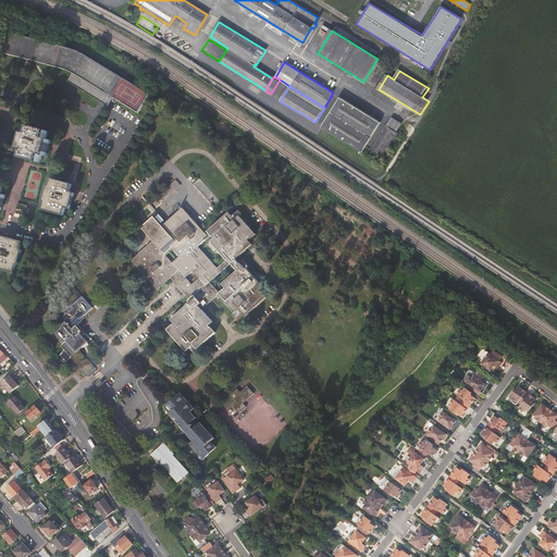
[(341,97),(322,126),(363,151),(381,122),(341,97)]
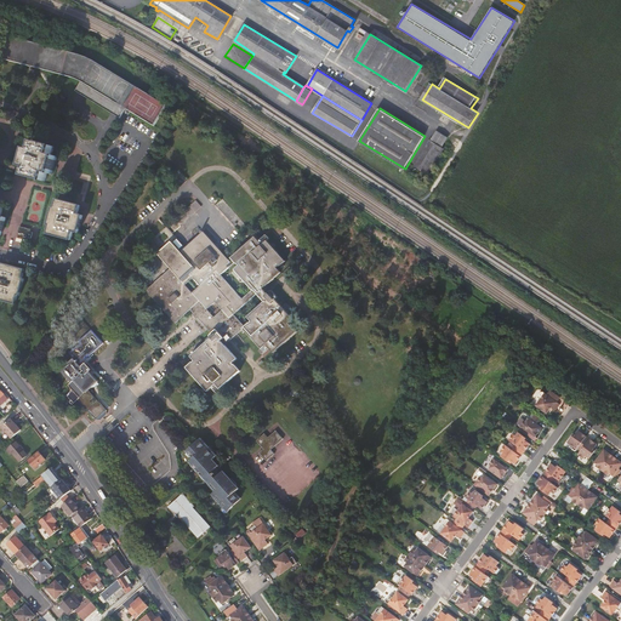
[(438,131),(433,141),(443,147),(449,138),(438,131)]
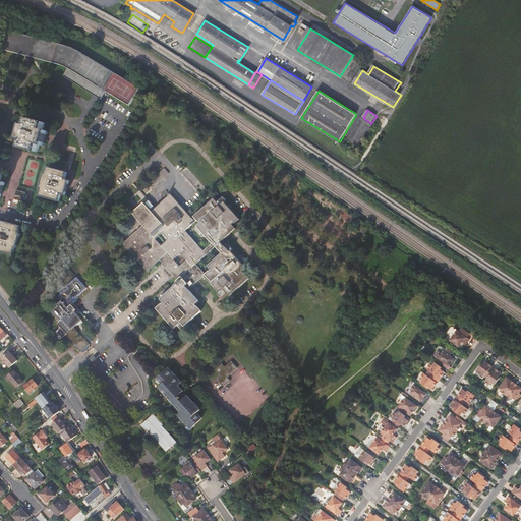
[(371,123),(363,118),(362,117),(348,139),(359,147),(373,124),(371,123)]
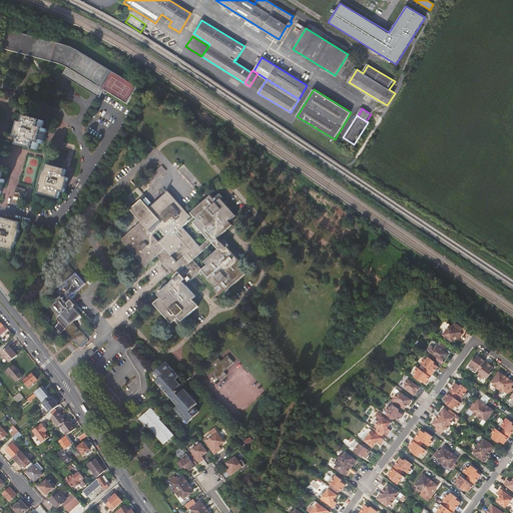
[(23,124),(20,138),(24,139),(22,146),(37,150),(39,143),(44,144),(46,133),(47,129),(42,128),(44,121),(29,118),(27,125),(23,124)]
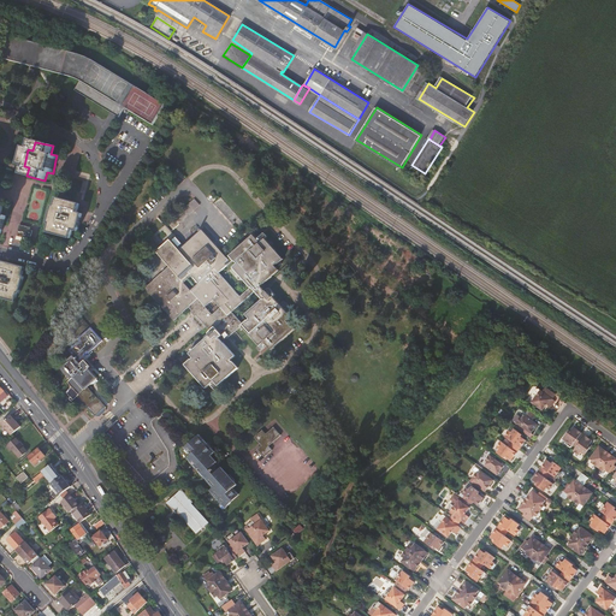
[(238,231),(246,225),(220,197),(214,203),(238,231)]
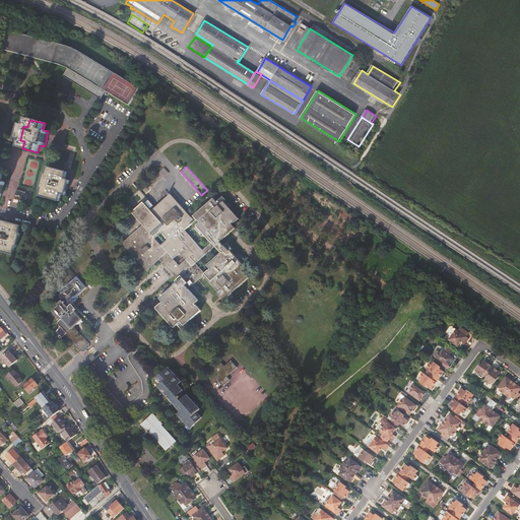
[(67,173),(49,168),(47,175),(45,175),(41,189),(43,189),(42,196),(60,201),(62,194),(66,195),(68,187),(70,181),(65,180),(66,176),(67,173)]
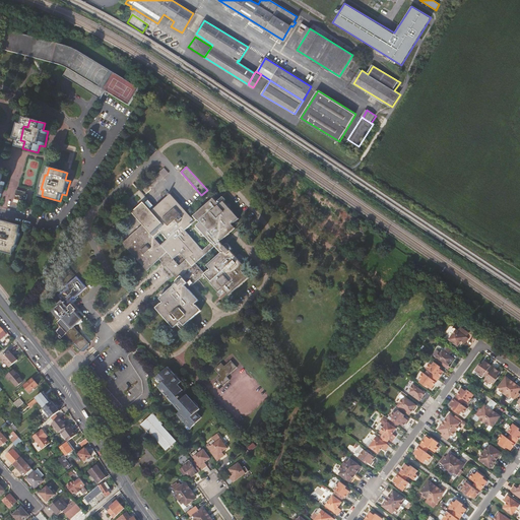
[(141,189),(145,194),(169,174),(165,169),(141,189)]
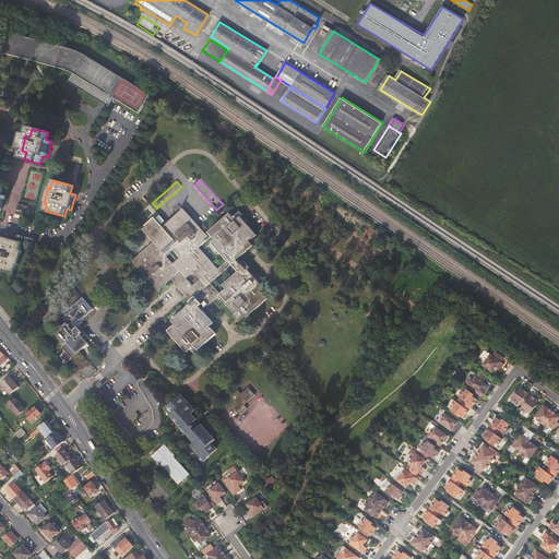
[(18,204),(16,211),(22,212),(20,219),(24,221),(25,215),(28,215),(30,210),(27,209),(27,207),(18,204)]
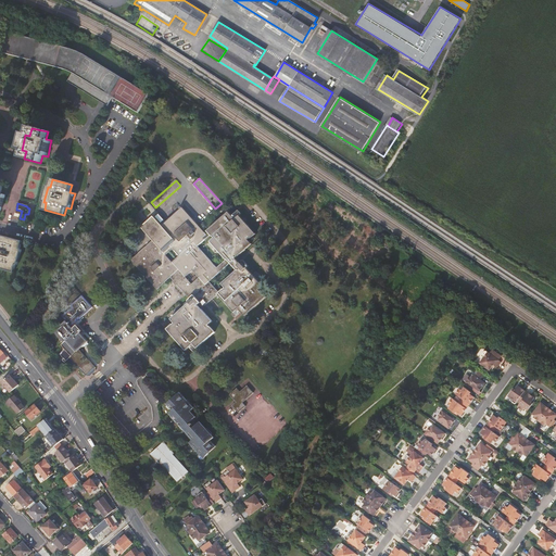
[(188,301),(188,302),(189,303),(171,319),(174,324),(173,325),(172,325),(166,329),(186,351),(190,348),(194,352),(194,353),(196,353),(197,353),(198,352),(198,351),(199,351),(199,350),(198,349),(215,332),(211,327),(210,327),(209,325),(213,321),(201,310),(217,294),(235,312),(232,314),(232,315),(234,316),(235,317),(236,317),(241,312),(244,316),(266,297),(262,291),(261,292),(260,290),(264,287),(247,268),(248,267),(249,267),(249,266),(249,265),(248,265),(244,261),(243,261),(243,260),(242,260),(242,261),(240,263),(236,258),(252,243),(249,240),(250,238),(251,239),(256,234),(240,215),(241,214),(241,213),(239,212),(239,211),(238,211),(232,216),(229,212),(205,232),(182,207),(162,226),(153,216),(141,227),(153,240),(131,260),(158,289),(171,277),(190,299),(188,300),(188,301)]
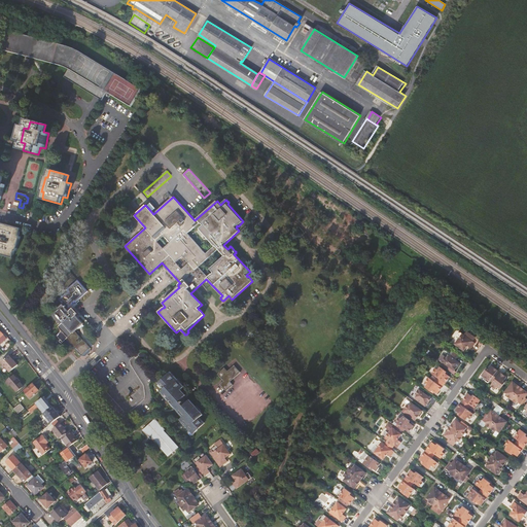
[(16,251),(21,237),(19,237),(21,230),(1,224),(0,230),(0,254),(13,258),(15,251),(16,251)]
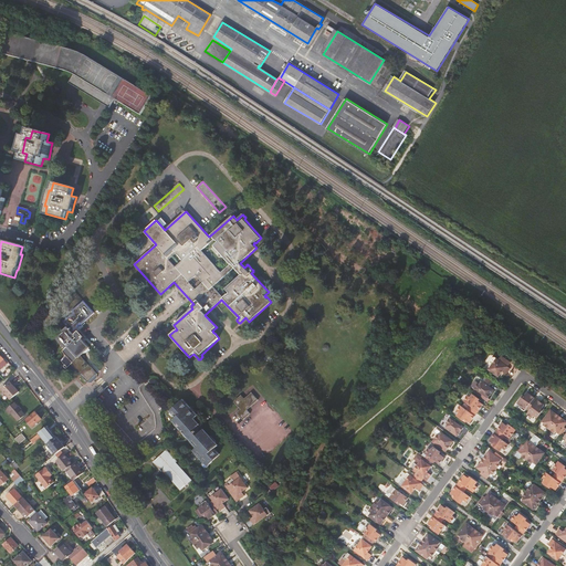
[(76,324),(82,329),(96,316),(92,312),(91,313),(91,312),(76,324)]
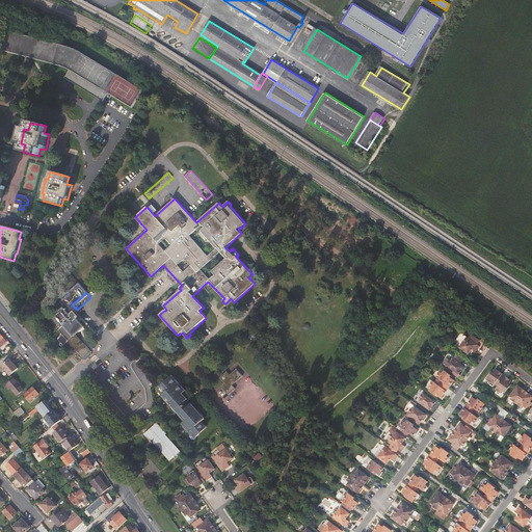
[(73,337),(76,335),(82,329),(85,326),(78,319),(78,318),(78,317),(76,316),(75,316),(73,318),(63,308),(51,317),(61,327),(63,326),(73,337)]
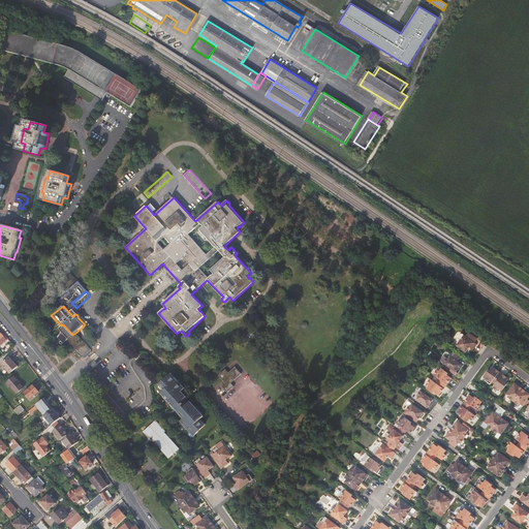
[(63,324),(61,325),(58,329),(61,333),(68,340),(72,335),(63,324)]
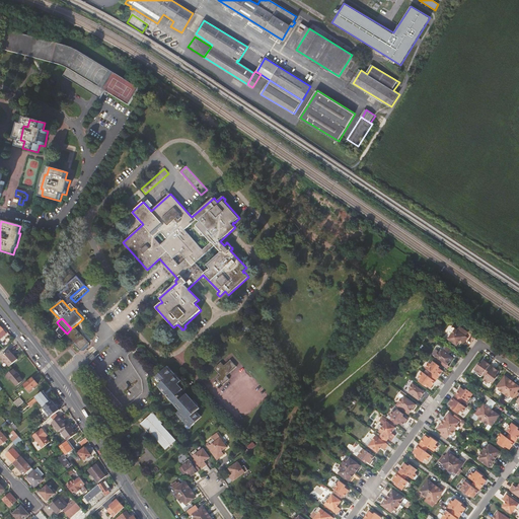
[(448,338),(457,345),(461,340),(464,342),(468,337),(466,335),(468,331),(460,324),(457,328),(453,325),(449,330),(452,332),(448,338)]
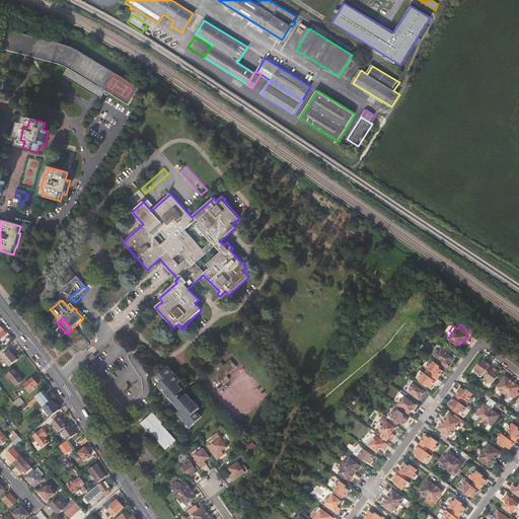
[(67,334),(60,326),(56,330),(60,336),(58,337),(60,339),(65,335),(67,334)]
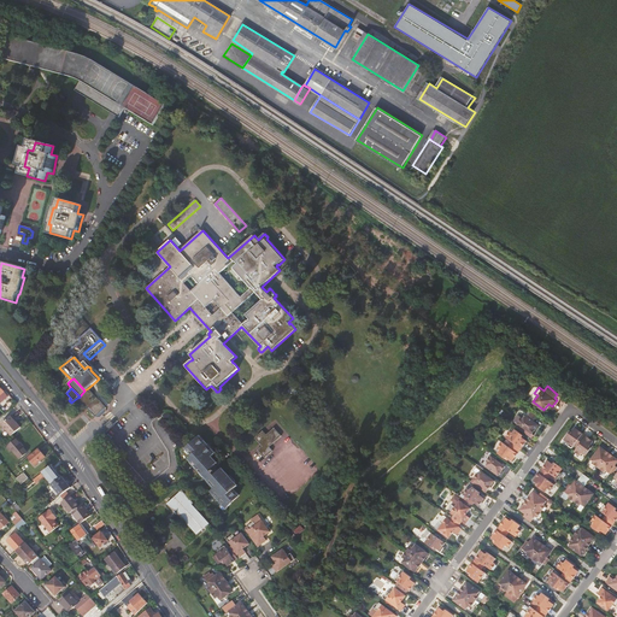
[(88,388),(84,391),(80,397),(77,398),(95,417),(106,409),(88,388)]
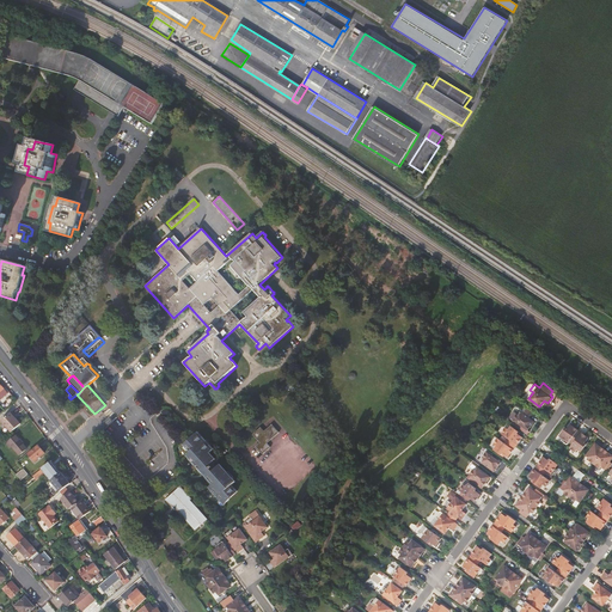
[(506,414),(528,430),(534,422),(528,417),(532,414),(526,409),(525,411),(522,410),(519,414),(510,408),(506,414)]
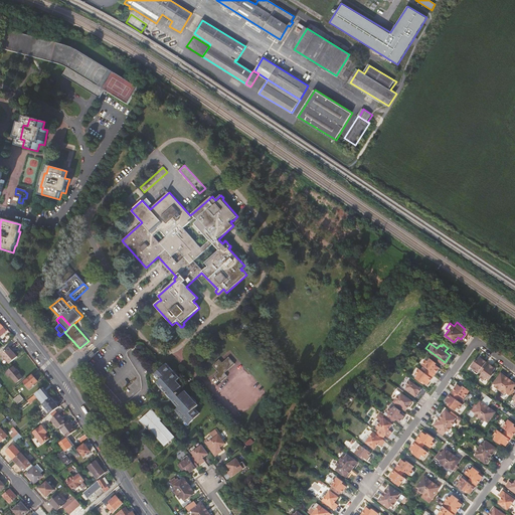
[(2,354),(10,363),(18,356),(14,352),(13,350),(14,350),(11,346),(4,351),(2,354)]
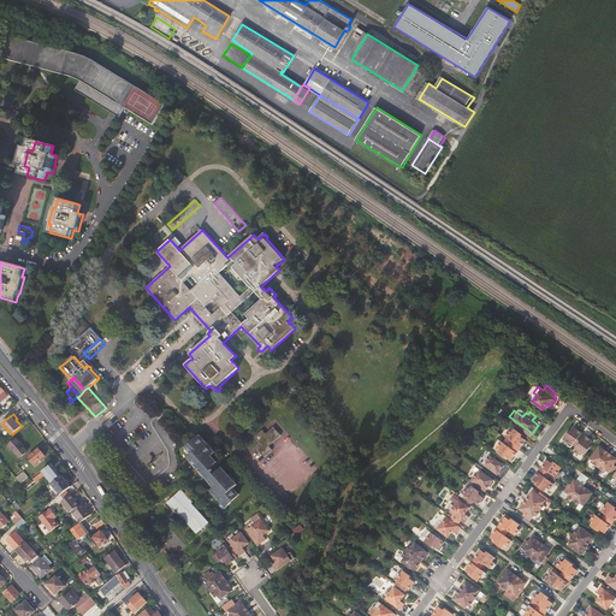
[(593,439),(575,426),(570,431),(568,430),(563,438),(567,440),(566,443),(570,446),(573,443),(575,445),(573,449),(578,454),(580,450),(584,454),(590,446),(588,445),(593,439)]
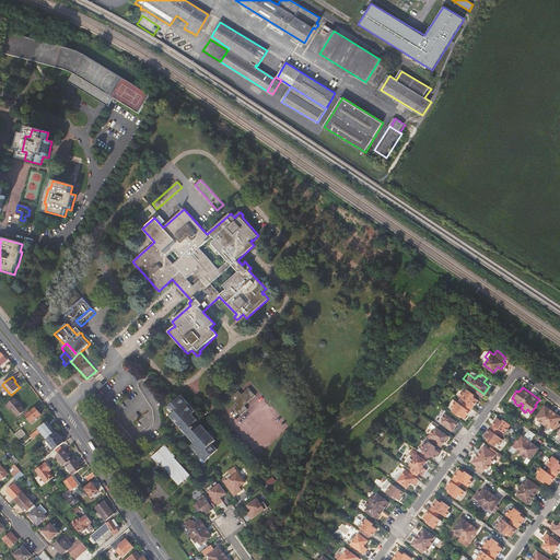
[(242,394),(238,391),(232,397),(238,405),(234,408),(241,416),(248,409),(245,405),(256,395),(249,388),(242,394)]
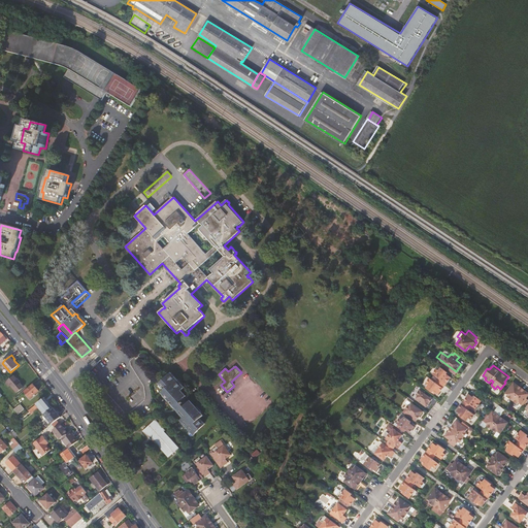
[(434,390),(438,394),(451,377),(447,373),(448,372),(440,366),(438,369),(437,368),(433,373),(438,377),(436,382),(430,376),(426,382),(428,383),(425,387),(432,392),(434,390)]
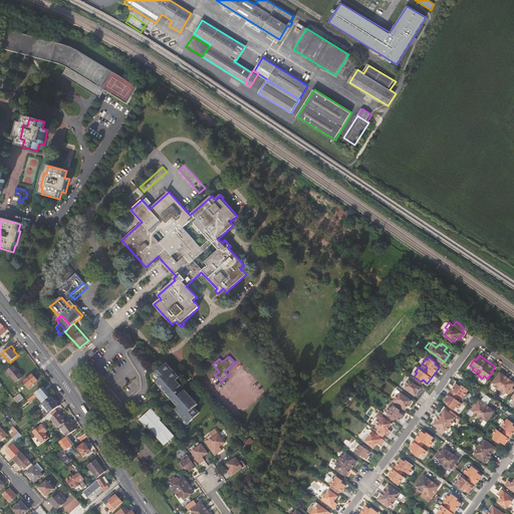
[(14,364),(7,370),(10,374),(16,381),(22,376),(19,372),(20,371),(14,364)]
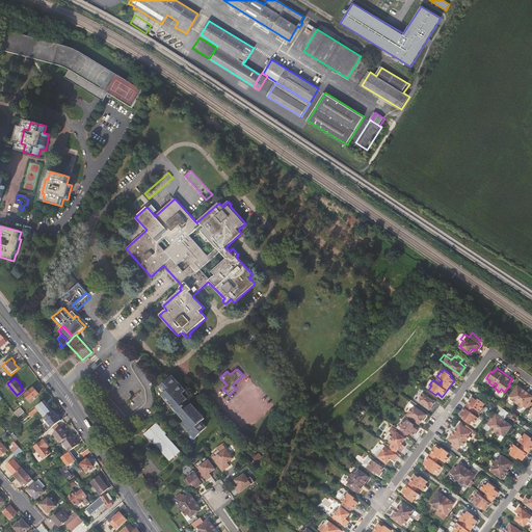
[(186,391),(174,377),(161,388),(165,393),(162,395),(174,407),(175,407),(177,409),(181,414),(183,417),(182,418),(185,421),(181,423),(194,437),(195,437),(200,433),(206,427),(202,422),(205,419),(192,404),(185,410),(181,405),(180,405),(187,399),(182,394),(186,391)]
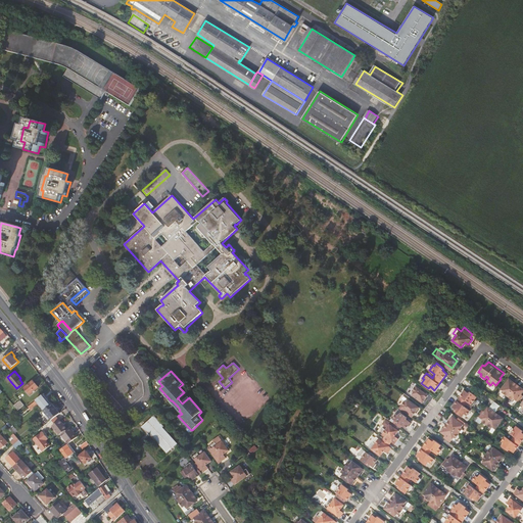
[(507,383),(506,382),(501,388),(504,390),(503,392),(513,400),(514,398),(517,400),(522,394),(520,392),(522,388),(522,387),(511,378),(507,383)]
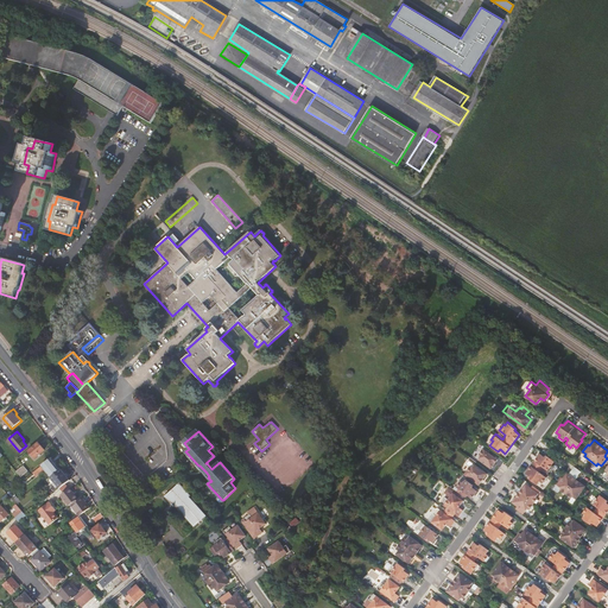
[(45,450),(38,442),(29,450),(35,458),(45,450)]
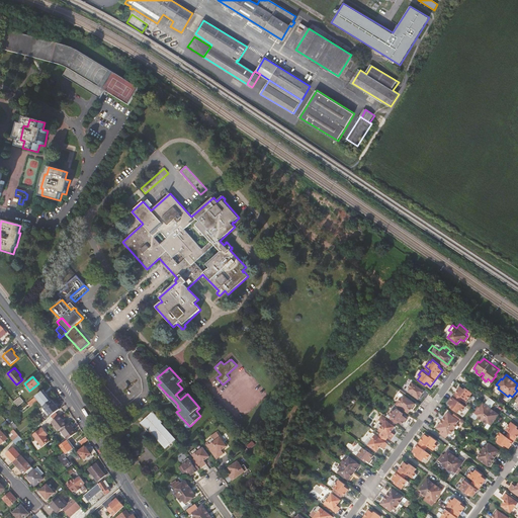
[(416,395),(420,398),(425,392),(412,381),(408,386),(410,387),(408,391),(414,396),(416,395)]
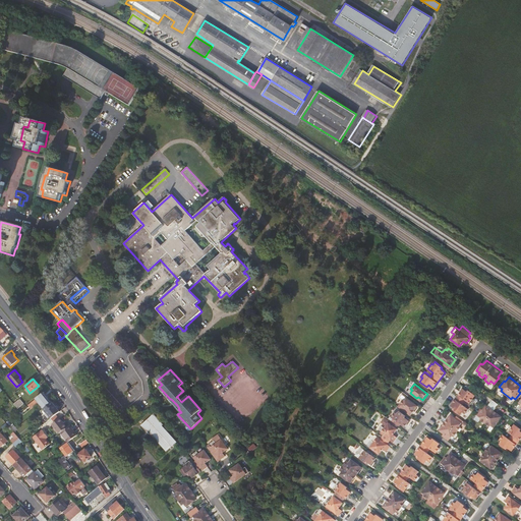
[(454,409),(460,414),(463,411),(465,413),(468,409),(463,404),(466,400),(471,404),(474,399),(473,398),(475,395),(469,390),(467,391),(463,388),(451,404),(455,408),(454,409)]
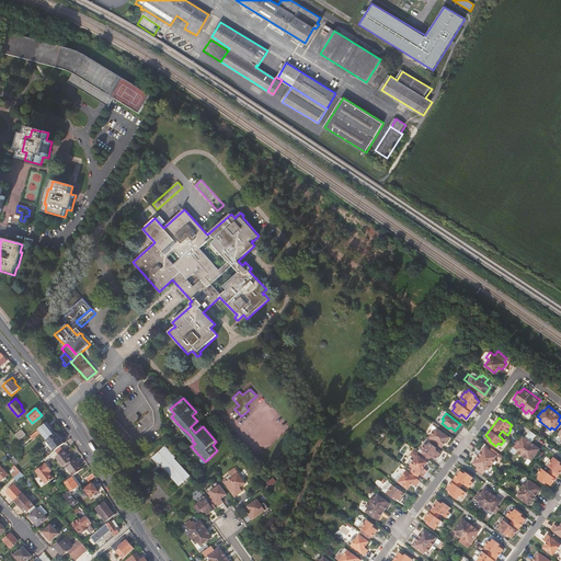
[(42,433),(47,439),(55,434),(47,423),(32,435),(35,438),(42,433)]
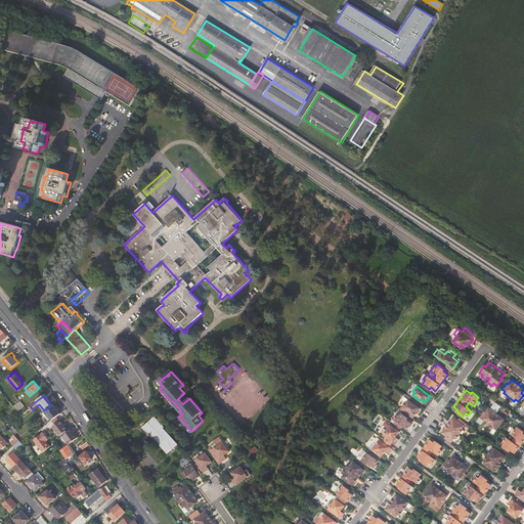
[(402,410),(411,417),(412,415),(415,416),(420,409),(415,406),(416,404),(409,399),(407,402),(405,401),(401,406),(403,407),(402,410)]
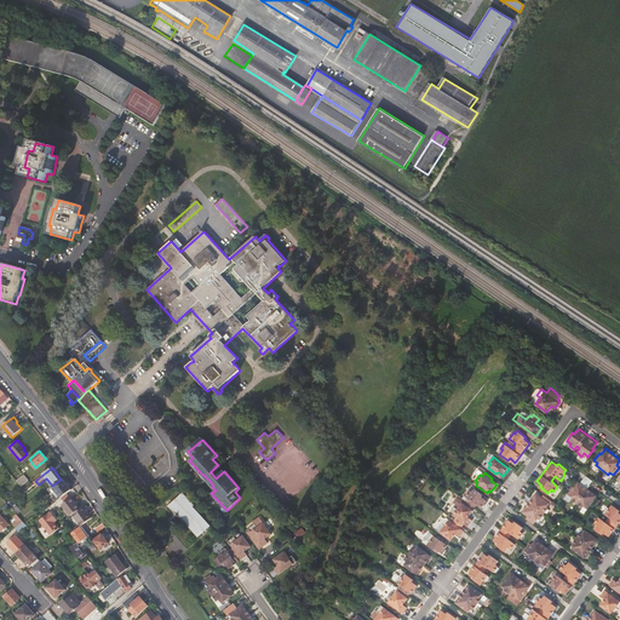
[(24,474),(17,480),(24,489),(32,483),(24,474)]
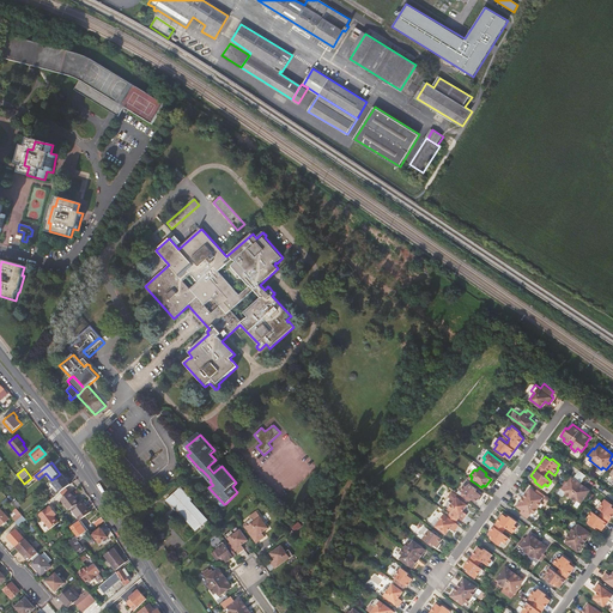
[(60,474),(52,480),(61,492),(71,484),(61,473),(60,474)]
